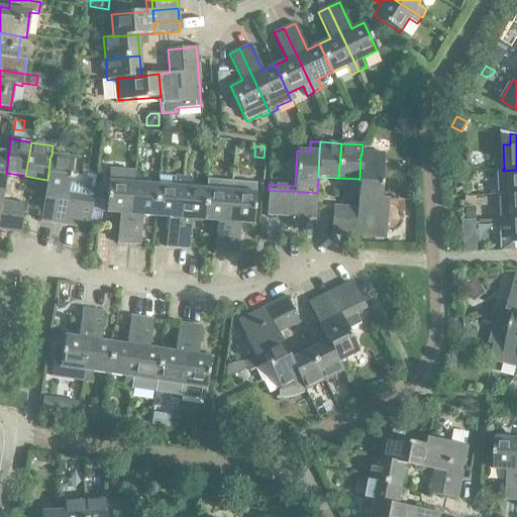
[(0,190),(3,191),(6,173),(9,148),(0,147),(0,190)]
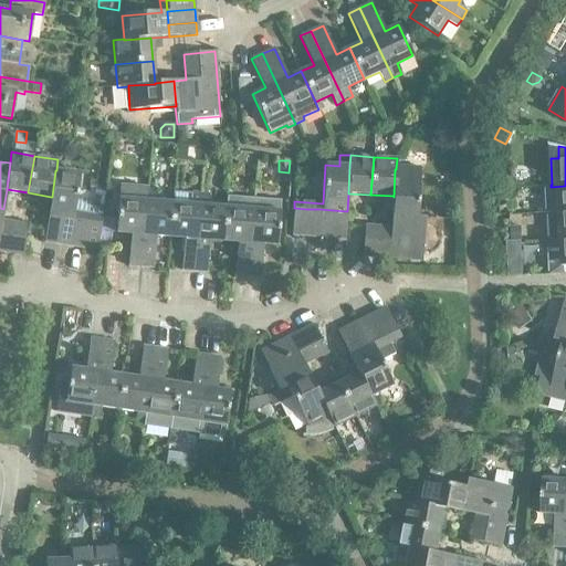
[(394,196),(391,216),(417,218),(417,217),(420,171),(396,169),(395,169),(394,197),(394,196)]
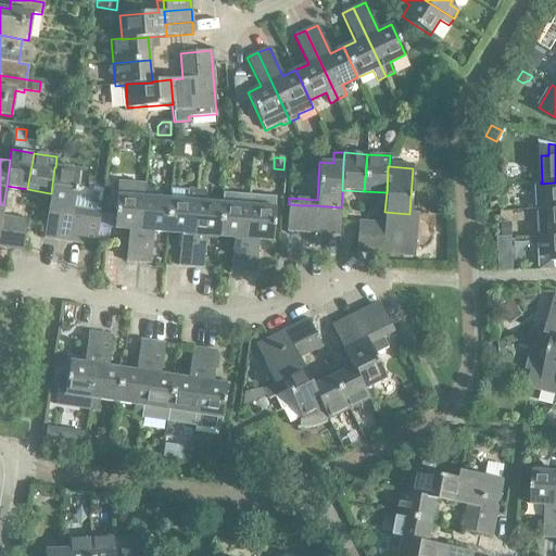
[(50,193),(48,212),(60,214),(73,216),(86,218),(99,220),(100,215),(100,213),(101,210),(75,196),(78,171),(55,167),(54,167),(51,193),(50,193)]
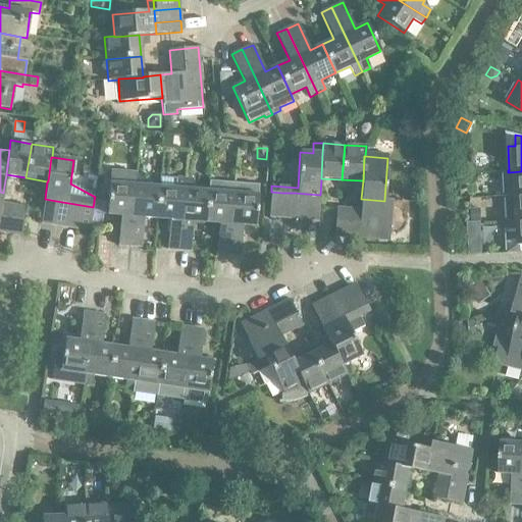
[(129,246),(136,175),(136,173),(110,171),(108,203),(107,215),(120,216),(118,245),(129,246)]
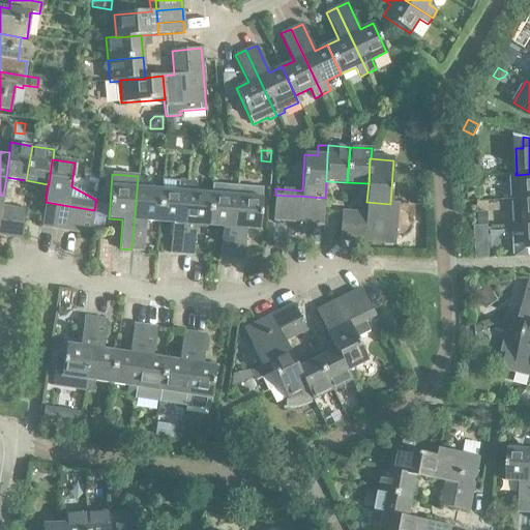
[(513,200),(524,199),(529,198),(529,174),(516,175),(512,175),(513,200)]
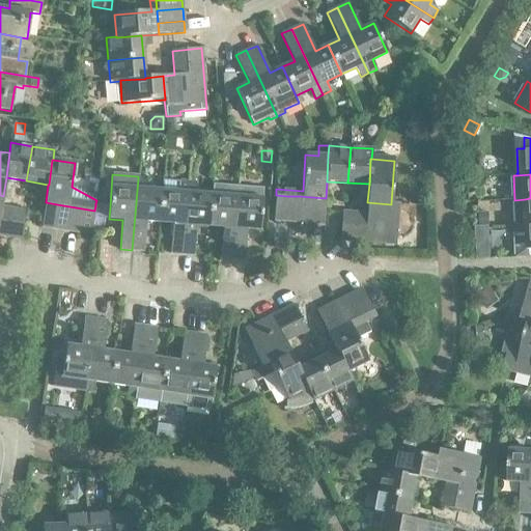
[(132,250),(143,251),(146,221),(160,222),(162,191),(145,189),(146,178),(138,178),(132,250)]
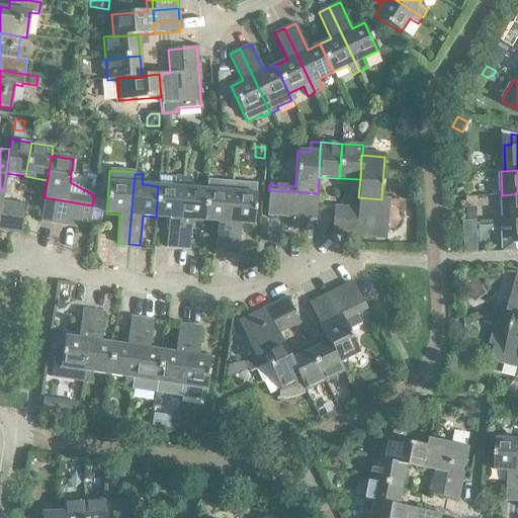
[(472,174),(460,174),(460,182),(473,182),(472,174)]
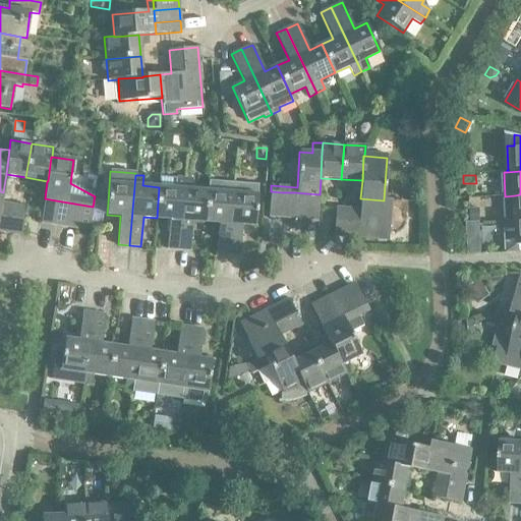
[(159,187),(157,218),(169,219),(167,248),(178,249),(184,178),(176,178),(160,177),(159,187)]
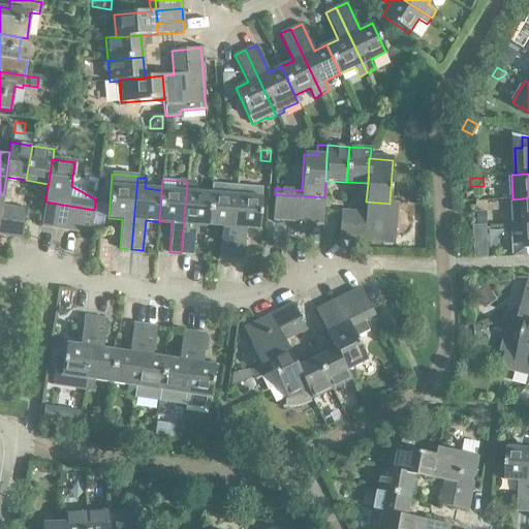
[(181,253),(193,254),(195,224),(209,225),(211,193),(195,192),(195,182),(187,181),(181,253)]
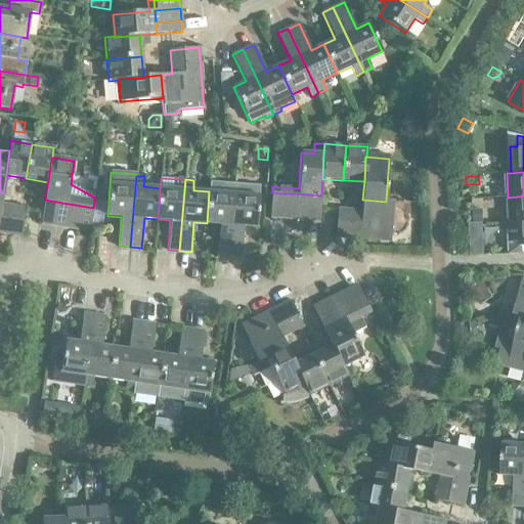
[(210,181),(209,191),(207,223),(220,224),(217,254),(229,255),(234,183),(210,181)]
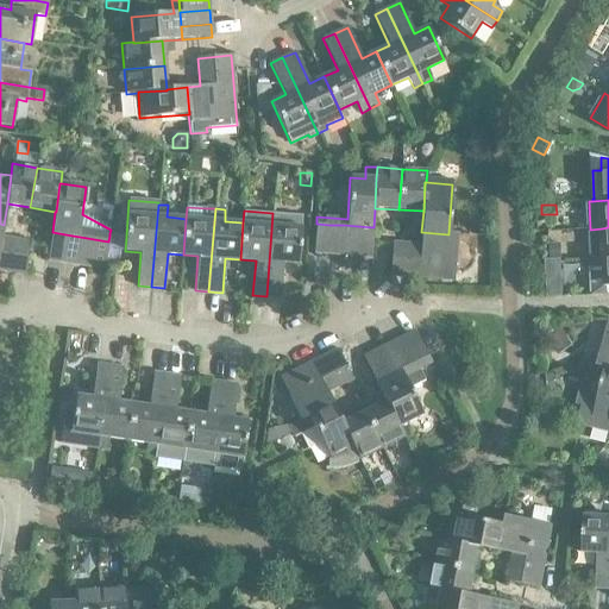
[(302,215),(272,213),(267,296),(280,297),(283,263),(299,264),(302,215)]
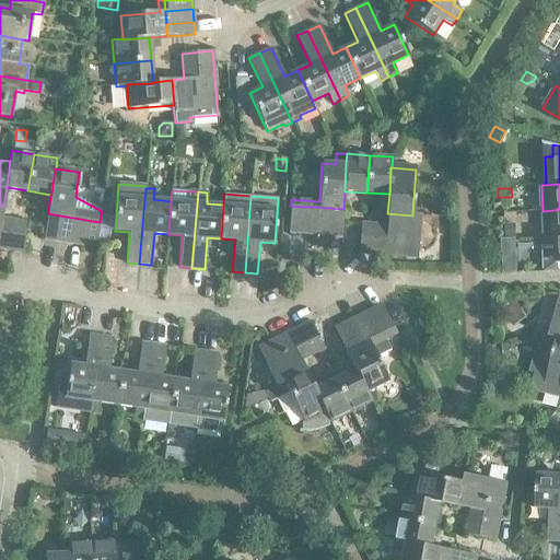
[(27,222),(2,219),(3,207),(0,206),(0,248),(23,253),(27,222)]
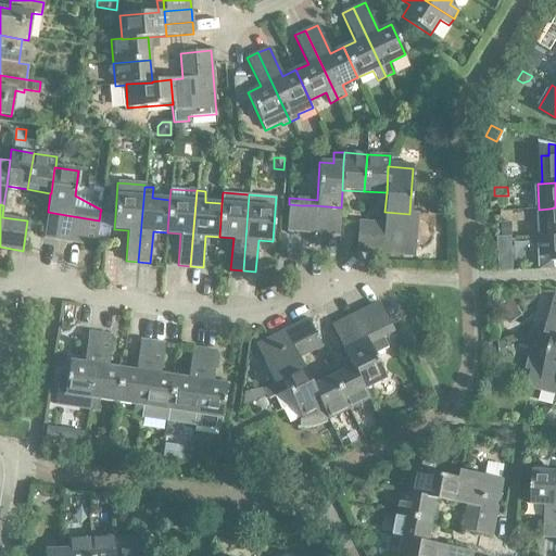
[(289,204),(287,231),(299,232),(301,205),(289,204)]
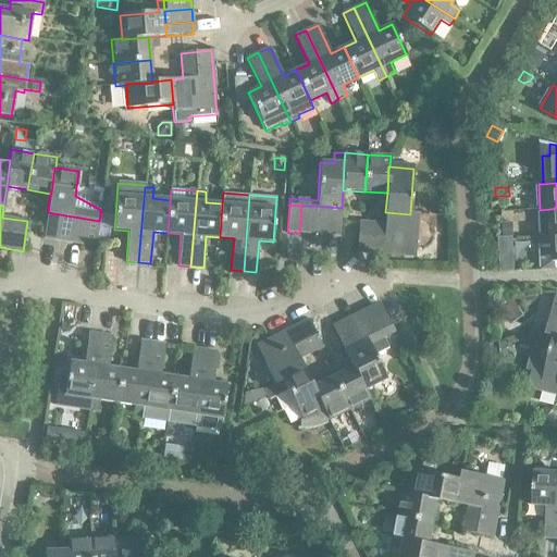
[(301,206),(299,233),(312,233),(314,206),(301,206)]
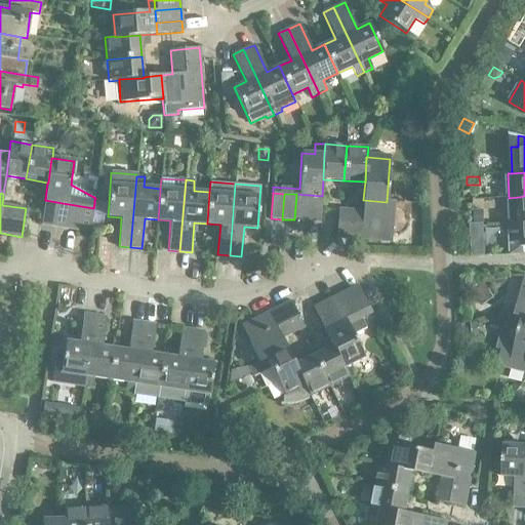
[(296,194),(294,219),(307,220),(309,195),(296,194)]
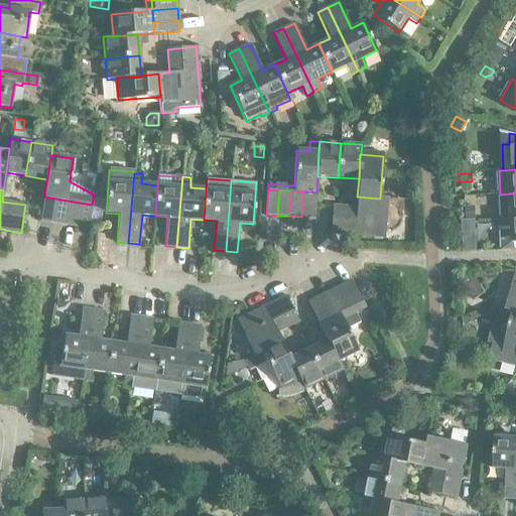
[(301,217),(314,218),(316,192),(303,191),(301,217)]
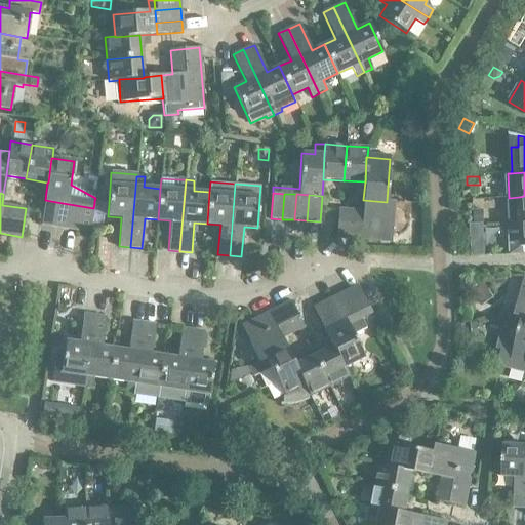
[(524,221),(524,196),(519,197),(509,198),(510,223),(524,221)]
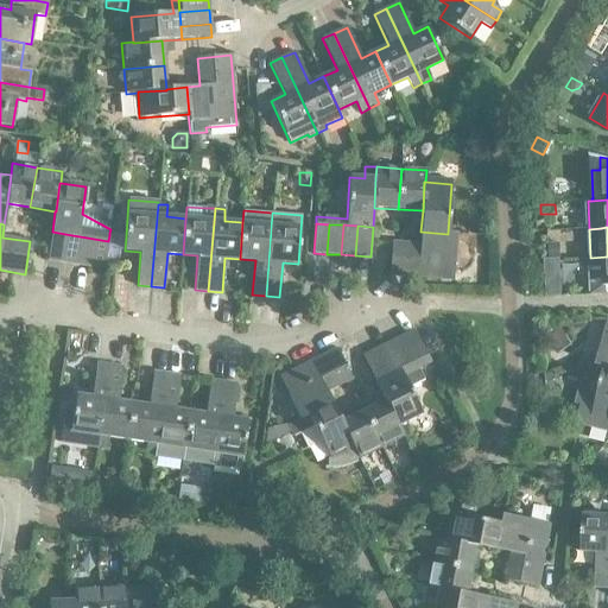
[(52,232),(48,260),(61,263),(65,234),(52,232)]
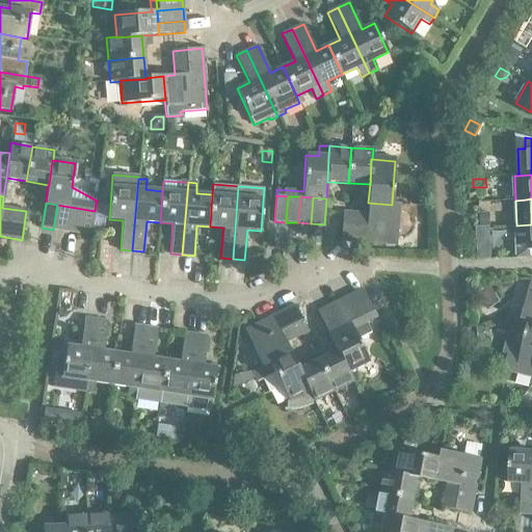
[(368,203),(368,214),(343,212),(341,241),(397,245),(399,205),(392,204),(392,205),(368,203)]
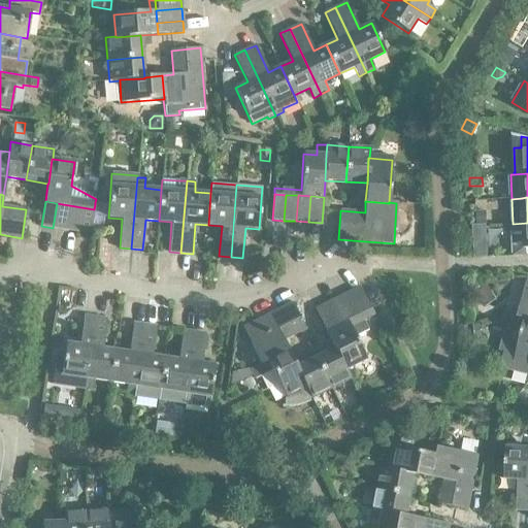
[(69,205),(57,203),(53,228),(65,229),(69,205)]
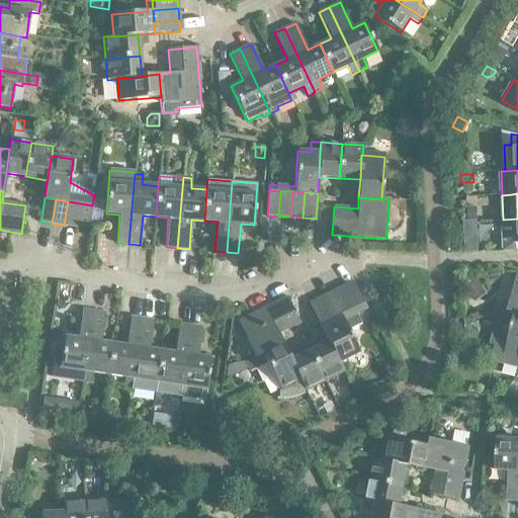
[(92,205),(91,211),(106,213),(107,201),(93,200),(92,205)]
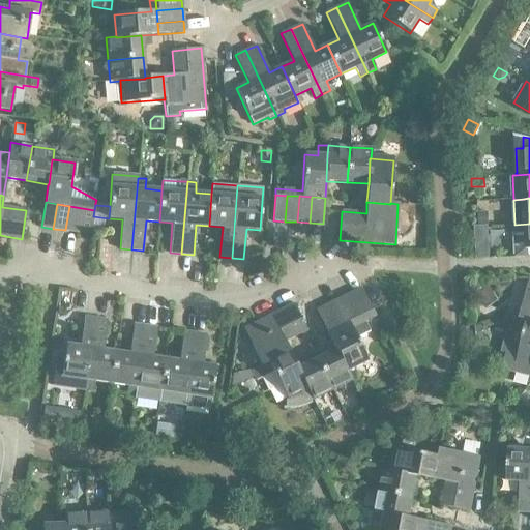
[(65,230),(78,232),(82,208),(69,206),(65,230)]
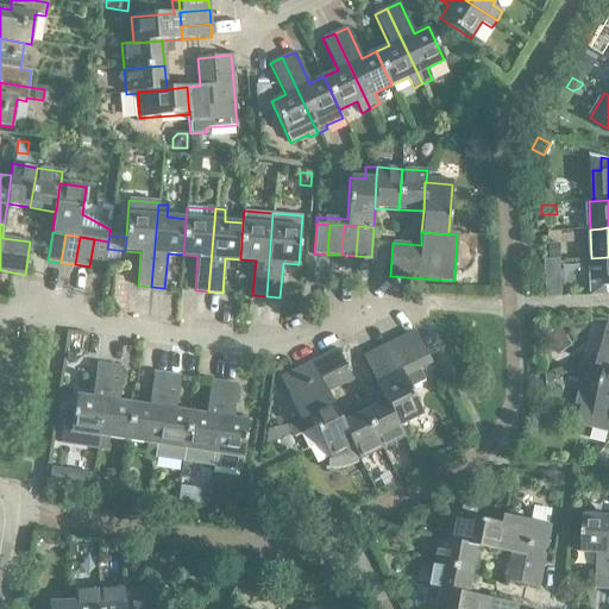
[(94,239),(89,267),(105,269),(107,249),(108,242),(94,239)]
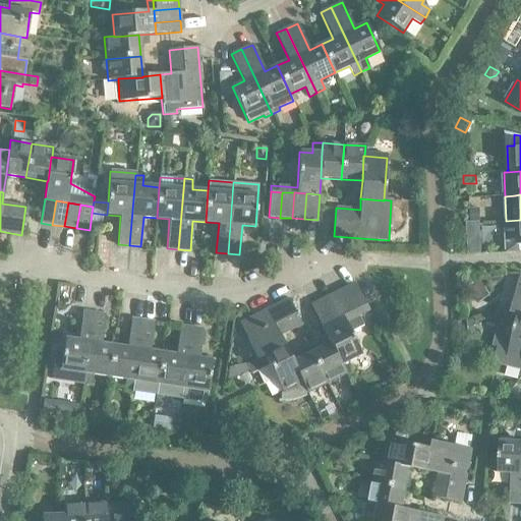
[(478,210),(470,210),(470,223),(479,222),(478,210)]
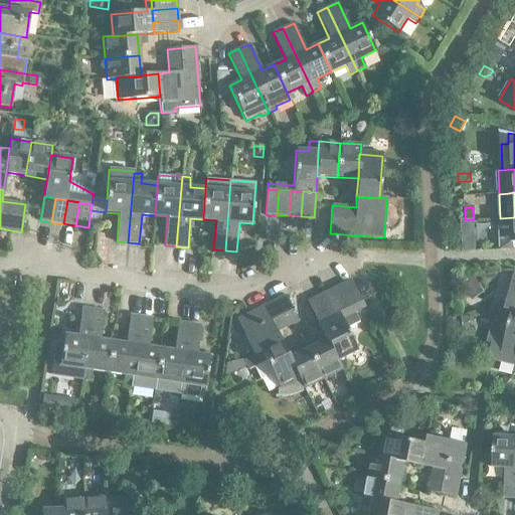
[(514,217),(500,218),(501,248),(514,247),(514,217)]
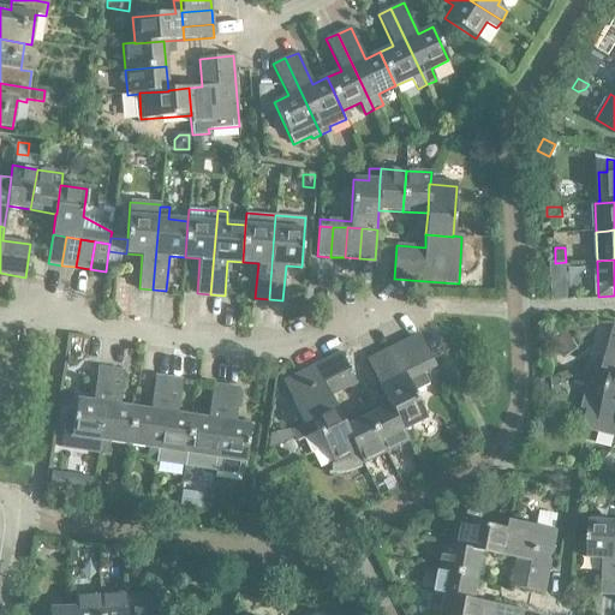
[(603,368),(603,370),(611,371),(614,372),(614,323),(603,368)]
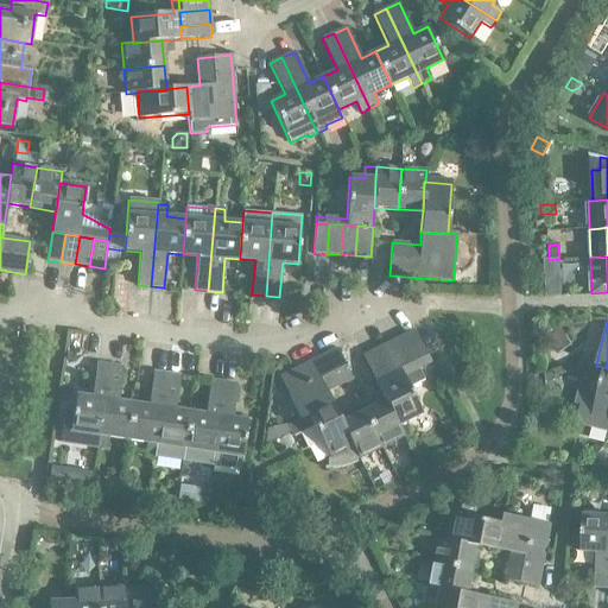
[(556,355),(571,344),(559,327),(544,336),(556,355)]
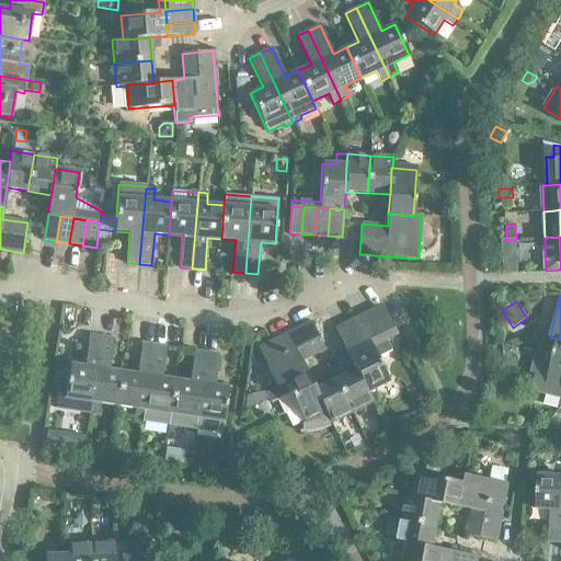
[(381,334),(393,328),(382,305),(369,311),(381,334)]
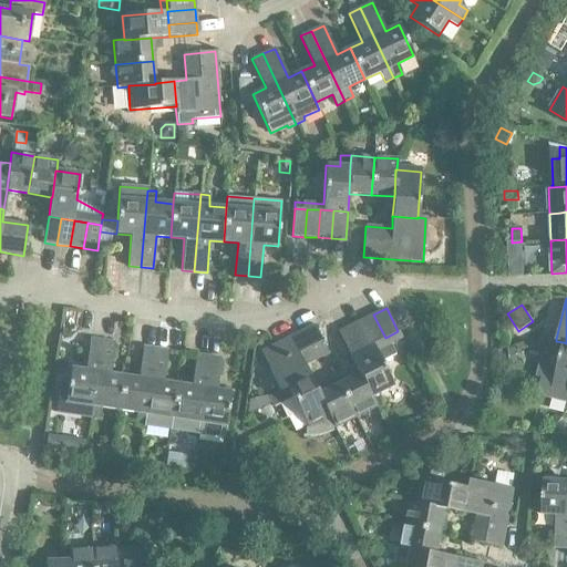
[(361,320),(373,344),(385,338),(373,315),(361,320)]
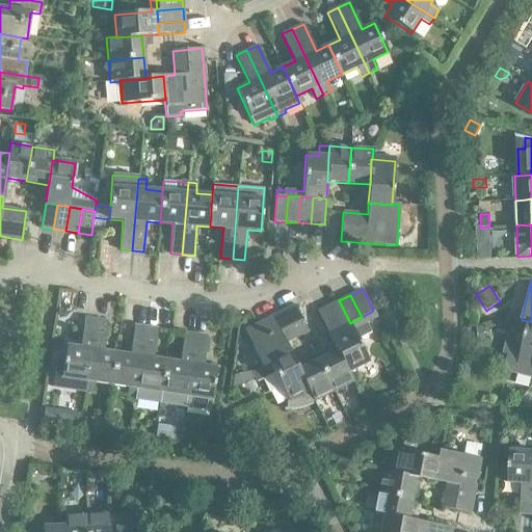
[(339,328),(349,323),(350,323),(339,300),(328,307),(339,328)]
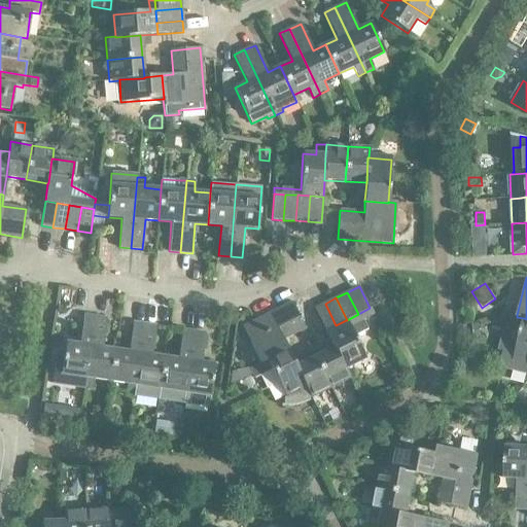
[(305,328),(302,322),(292,303),(242,327),(260,363),(260,364),(268,360),(267,360),(287,349),(283,340),(305,328)]
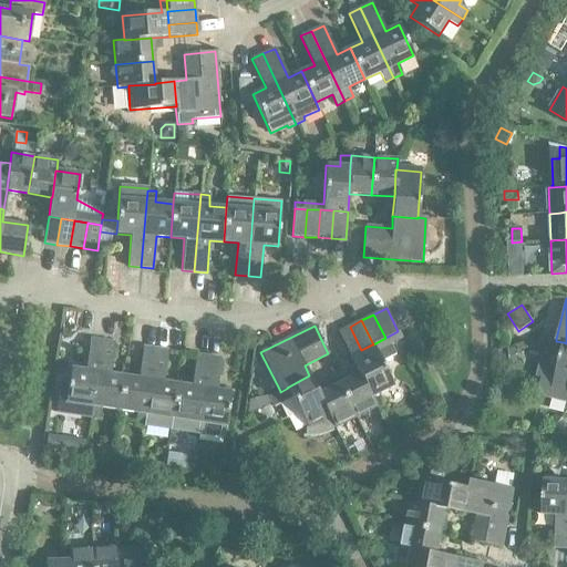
[(338,332),(350,357),(361,350),(350,327),(338,332)]
